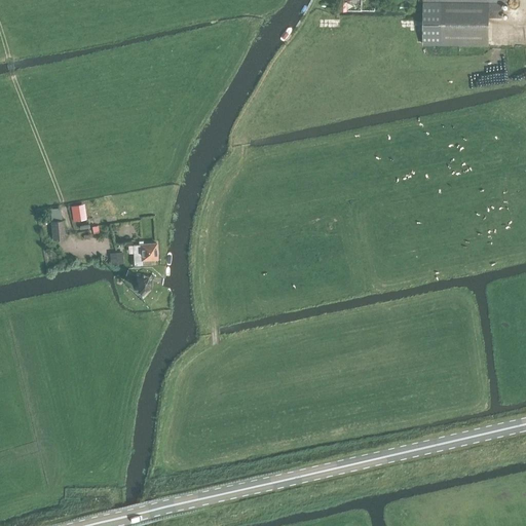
[(504,2),(504,0),(422,0),(422,44),(488,45),(488,16),(502,17),(502,1),(504,2)]
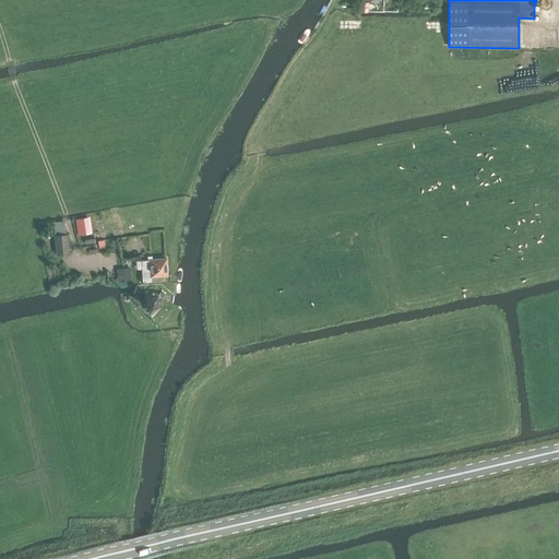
[(540,0),(539,3),(540,7),(543,9),(546,9),(548,9),(550,7),(551,3),(550,0),(549,0),(540,0)]
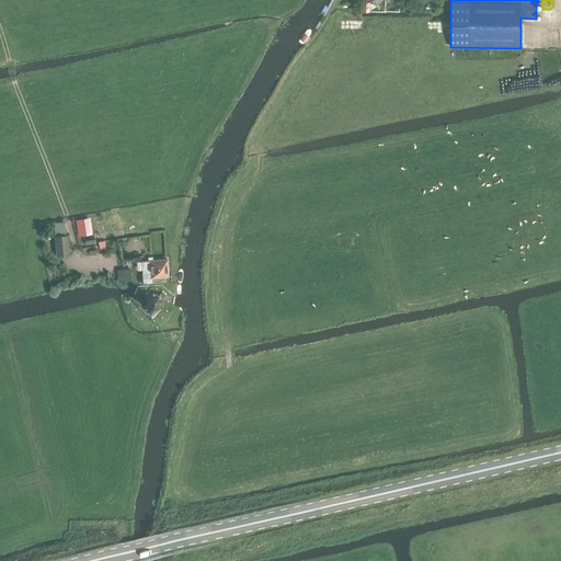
[(56,256),(70,255),(69,235),(55,236),(56,256)]
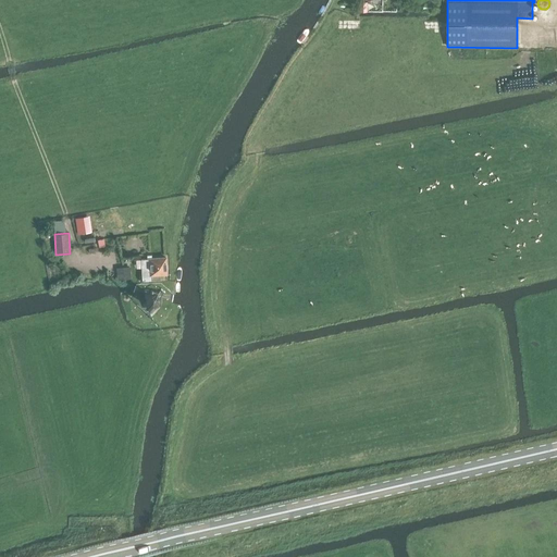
[(166,274),(166,257),(151,258),(151,255),(147,255),(147,259),(141,260),(143,281),(160,280),(160,274),(166,274)]
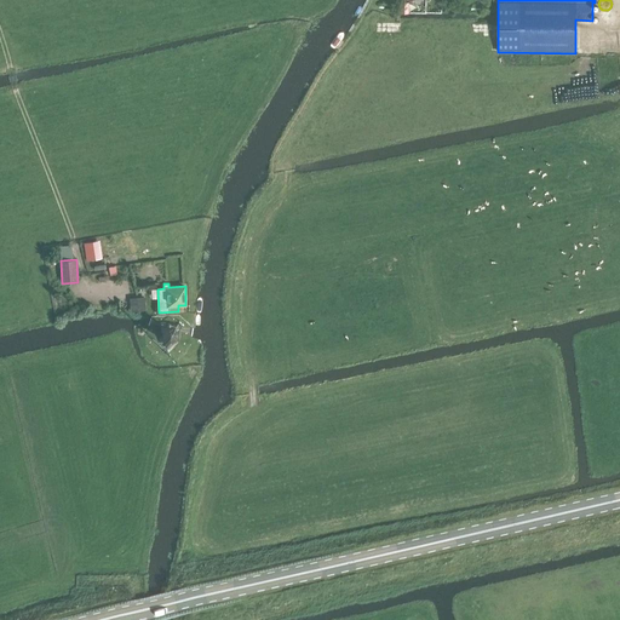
[(131,310),(147,310),(145,297),(130,297),(131,310)]
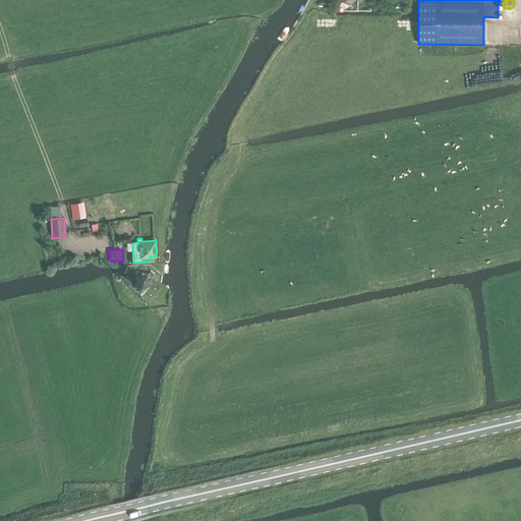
[(132,288),(148,291),(150,277),(135,274),(132,288)]
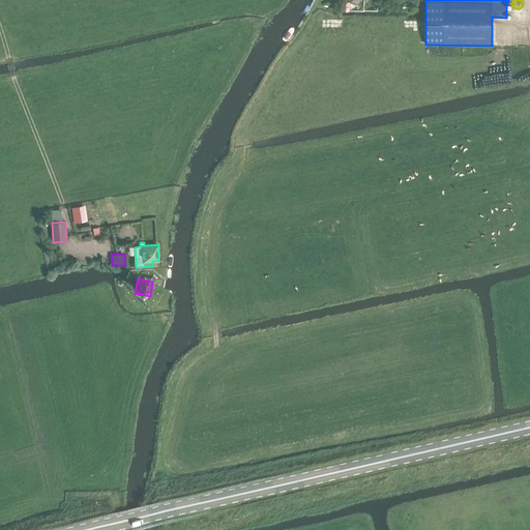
All buildings are outlined.
